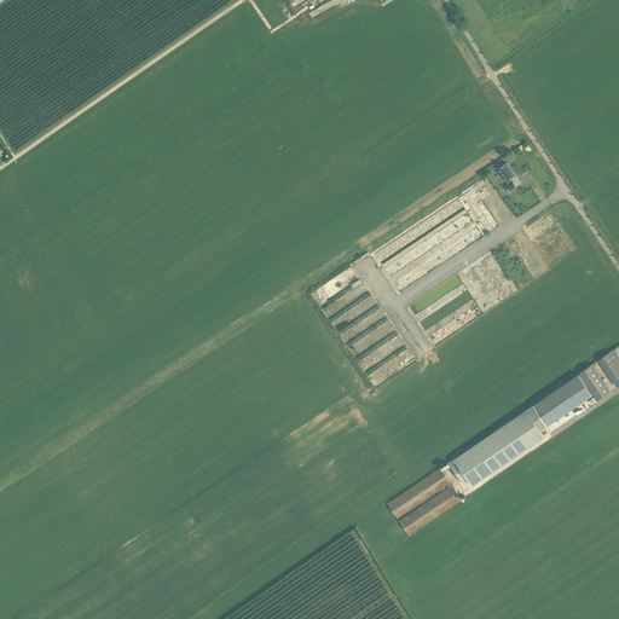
[(515,175),(507,162),(504,165),(504,163),(499,166),(501,167),(498,168),(509,184),(505,186),(509,191),(516,186),(513,181),(510,179),(515,175)]
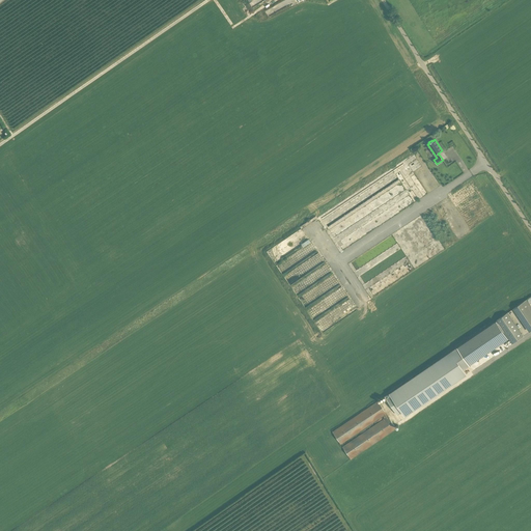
[(414,171),(422,166),(415,156),(413,157),(412,161),(408,164),(407,162),(404,164),(404,161),(403,160),(402,164),(406,165),(402,167),(399,166),(396,168),(400,169),(400,167),(402,171),(410,171),(414,171)]
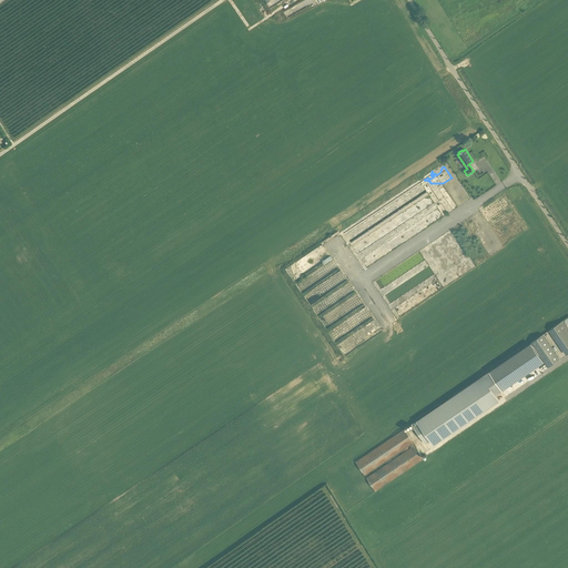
[(421,243),(412,245),(413,252),(422,250),(424,266),(434,265),(437,284),(456,281),(454,265),(453,265),(453,260),(440,262),(439,256),(444,255),(443,251),(442,252),(440,244),(446,243),(445,239),(421,242),(421,243)]
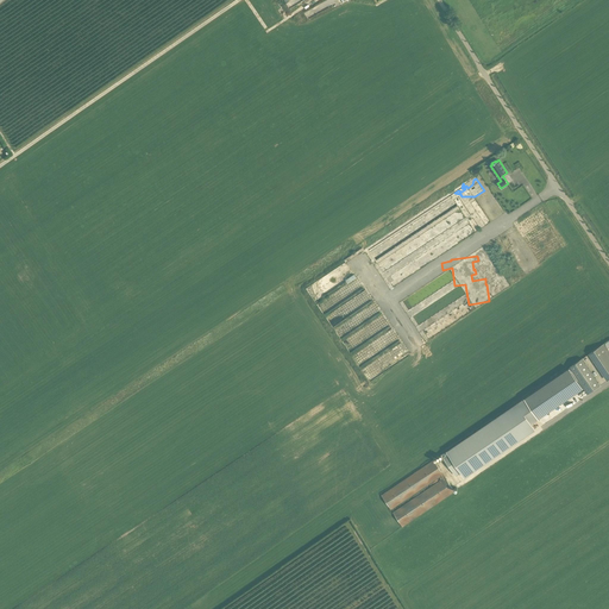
[(332,270),(314,282),(315,286),(313,287),(314,289),(315,292),(319,297),(324,296),(327,294),(325,288),(324,288),(318,290),(316,282),(319,282),(321,286),(321,282),(324,281),(332,278),(331,276),(333,274),(338,272),(337,268),(332,271),(332,270)]
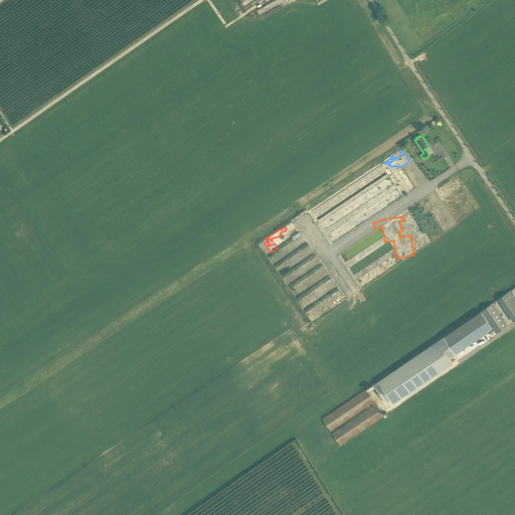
[(285,236),(285,249),(299,249),(299,246),(304,246),(305,241),(304,241),(304,237),(299,237),(299,239),(288,239),(288,237),(285,236)]
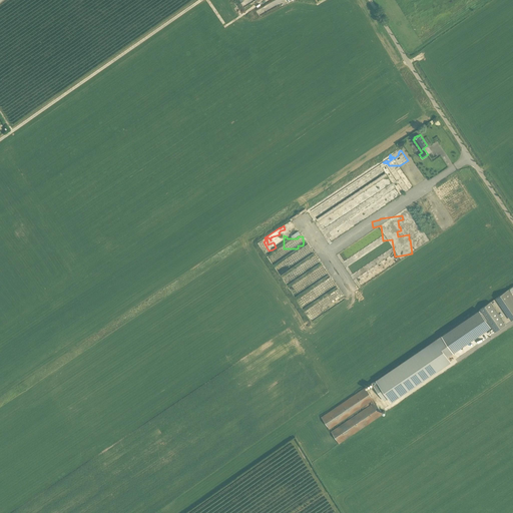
[(502,303),(512,319),(512,295),(509,290),(496,298),(500,305),(502,303)]
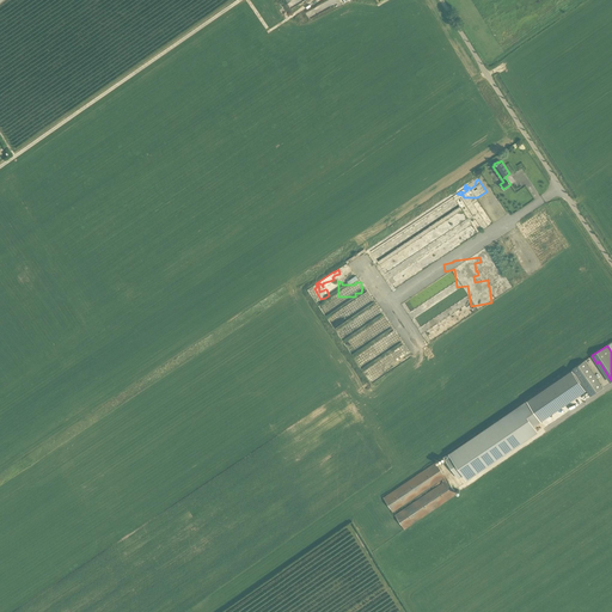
[(573,368),(591,396),(604,387),(586,360),(573,368)]
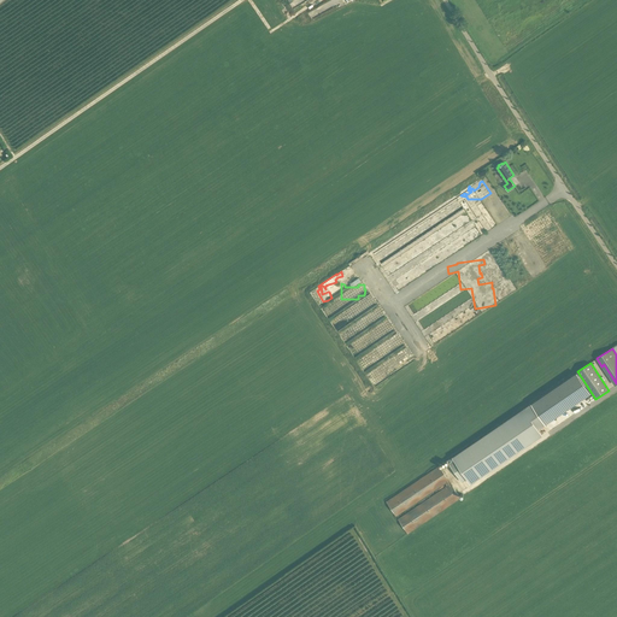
[(576,372),(530,404),(544,424),(589,393),(576,372)]
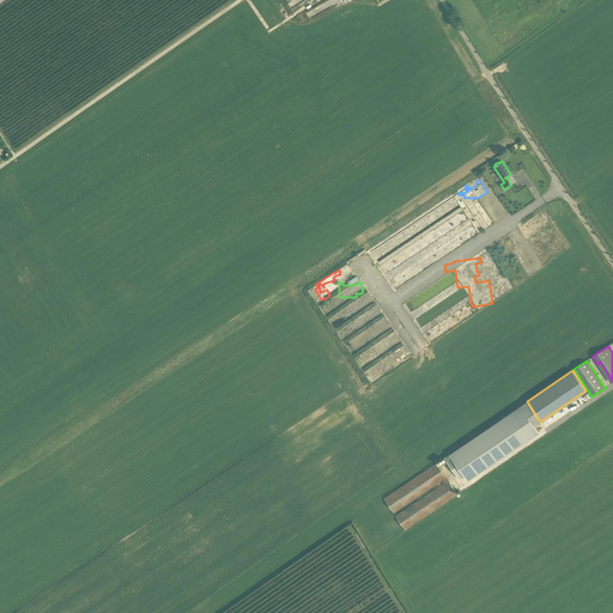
[(444,457),(459,478),(462,474),(467,480),(538,431),(534,426),(540,422),(527,401),(444,457)]
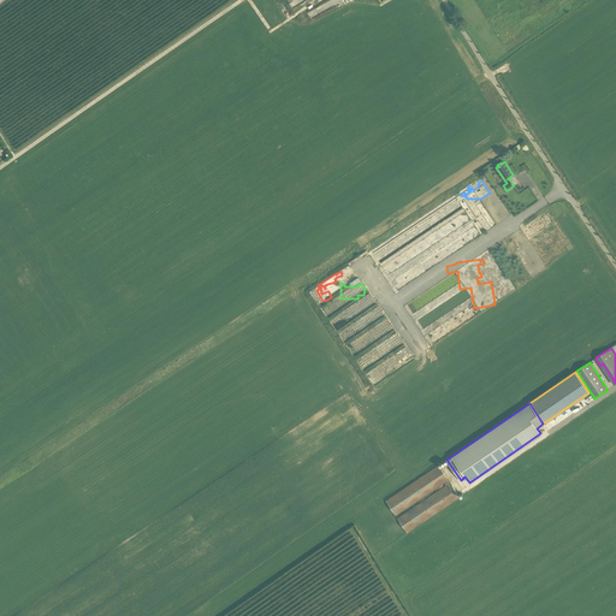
[(448,480),(438,466),(386,501),(396,515),(448,480)]
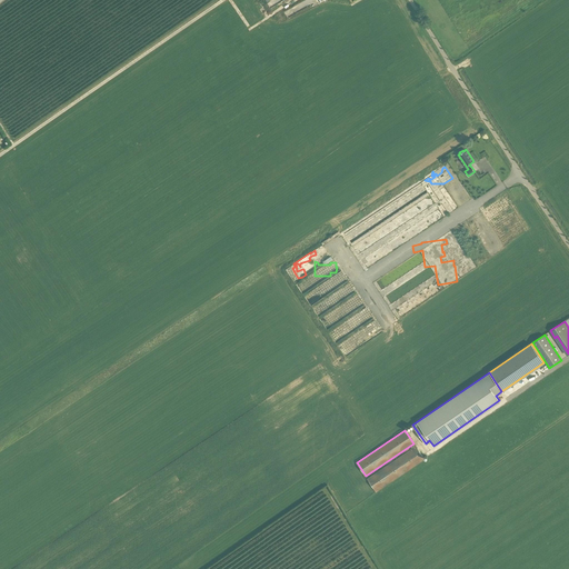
[(367,479),(376,492),(425,459),(416,446),(367,479)]
